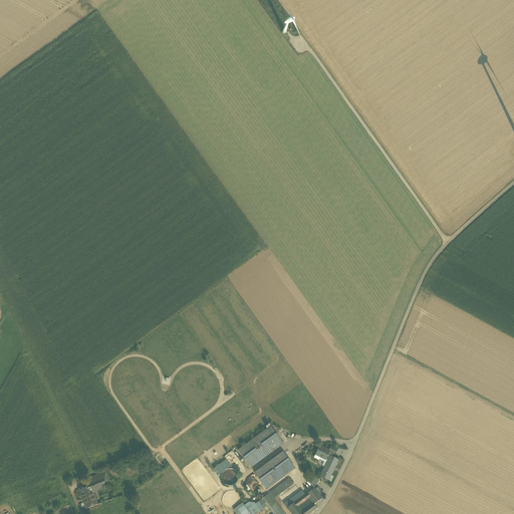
[(270,427),(238,451),(250,468),(283,444),(270,427)]
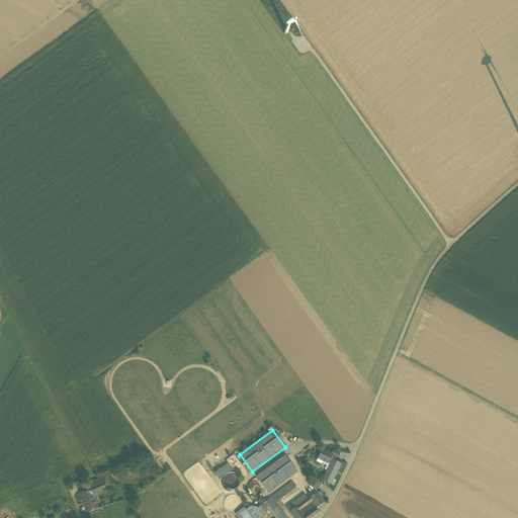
[(331,454),(322,449),(318,458),(323,461),(328,463),(330,464),(332,459),(334,460),(336,456),(331,454)]
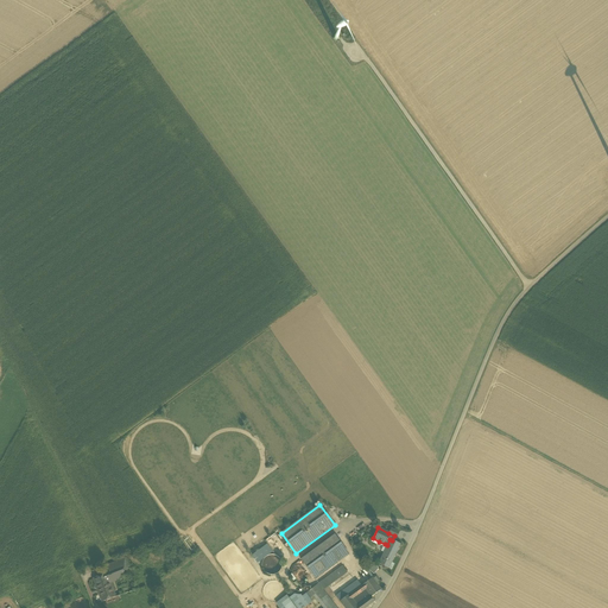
[(335,534),(301,559),(315,580),(349,555),(335,534)]
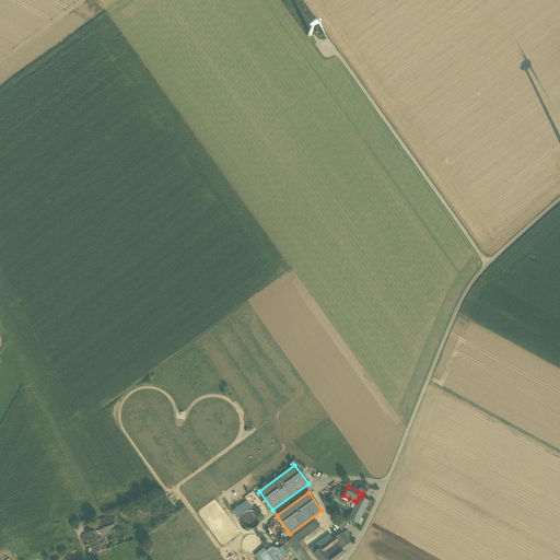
[(357,502),(348,520),(358,524),(357,523),(359,518),(360,518),(368,502),(369,502),(369,501),(361,498),(359,497),(357,502)]
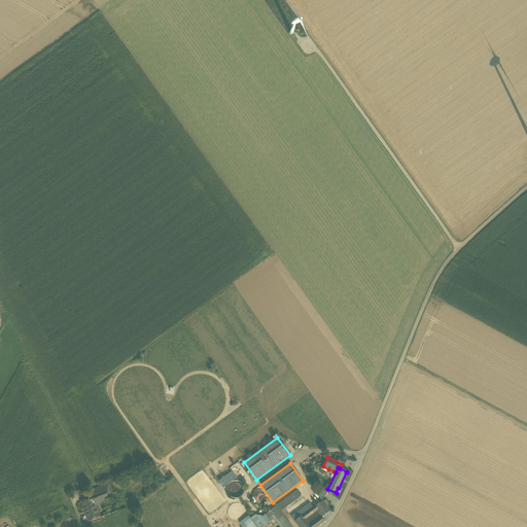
[(218,481),(223,488),(225,487),(235,499),(245,493),(242,487),(243,487),(238,479),(237,479),(232,471),(218,481)]
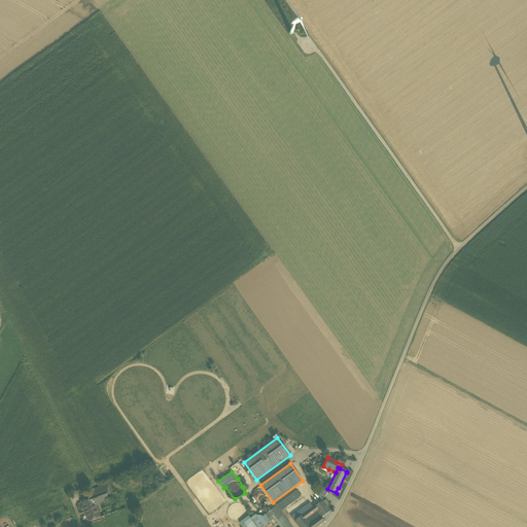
[(296,491),(276,505),(280,511),(301,496),(296,491)]
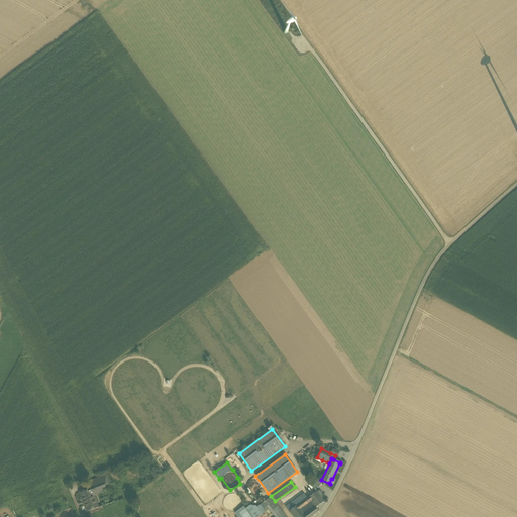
[(316,492),(308,498),(310,502),(314,507),(315,508),(316,508),(324,502),(316,492)]
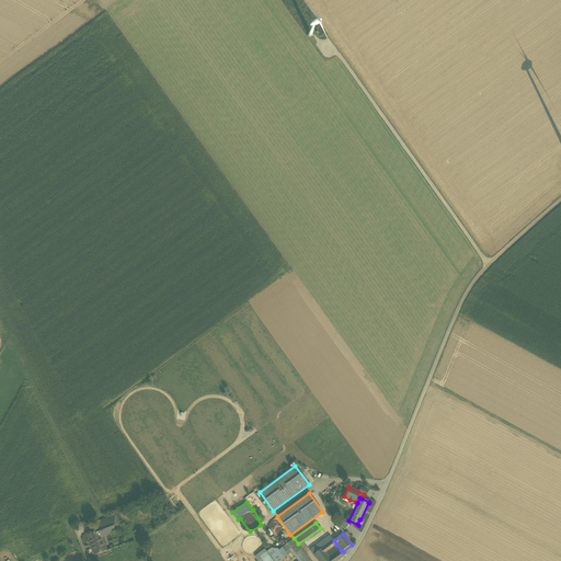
[(330,536),(310,551),(313,556),(322,549),(333,540),(330,536)]
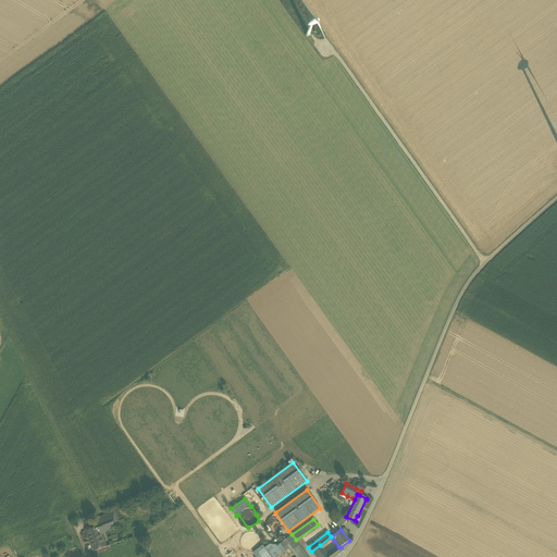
[(90,540),(95,552),(106,547),(102,535),(90,540)]
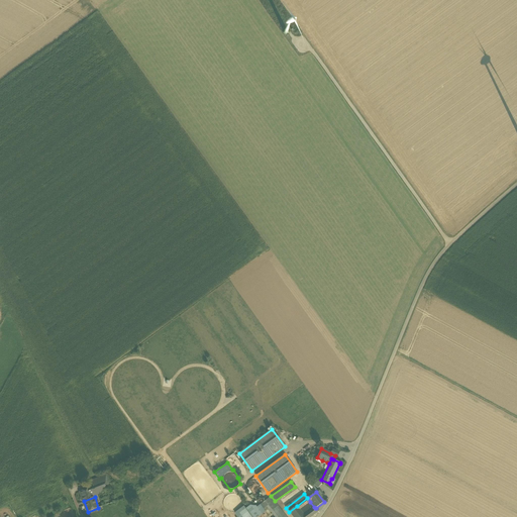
[(286,516),(271,497),(263,503),(274,516),(286,516)]
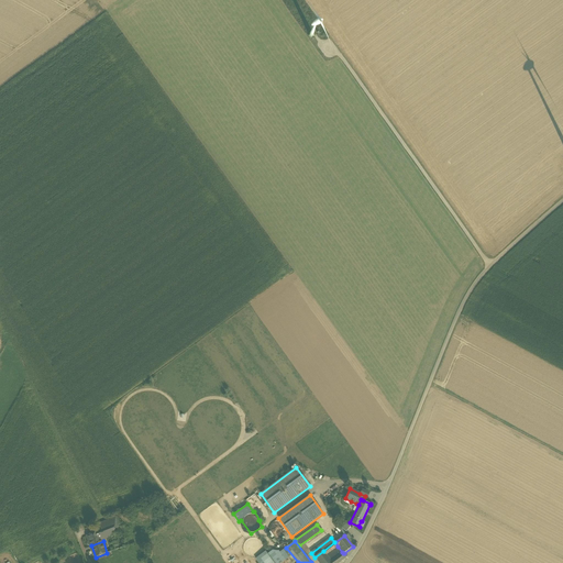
[(334,542),(323,551),(327,554),(338,547),(335,542),(334,542)]
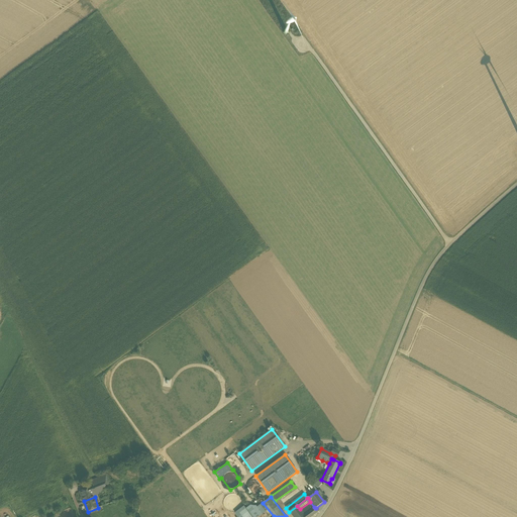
[(310,502),(300,509),(304,515),(309,511),(312,509),(314,507),(310,502)]
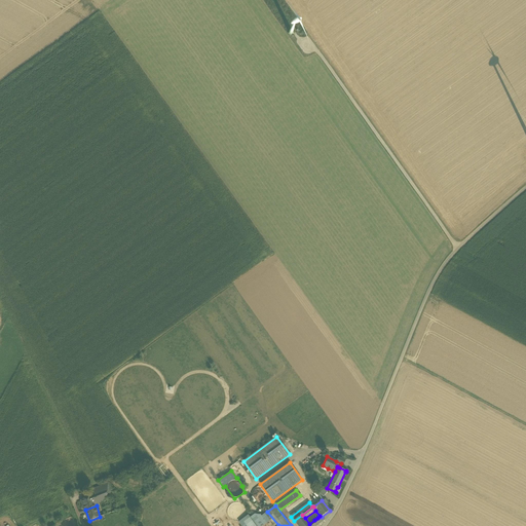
[(302,515),(294,521),(298,525),(310,525),(309,524),(305,518),(302,515)]
